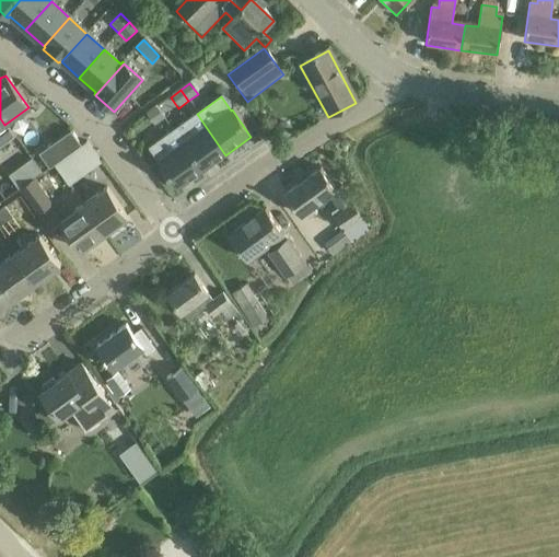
[(153,127),(164,119),(155,108),(146,116),(153,127)]
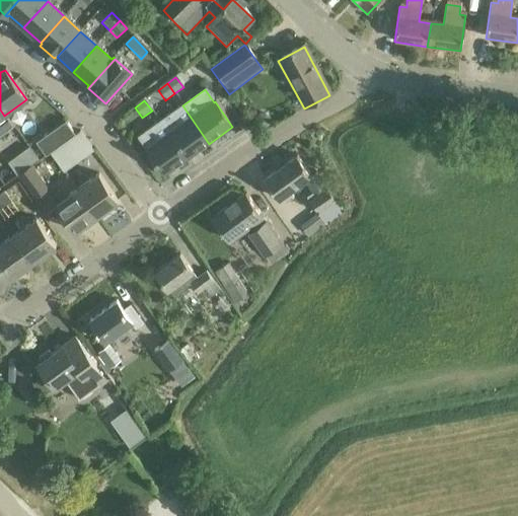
[(187,160),(187,159),(209,144),(182,105),(159,122),(187,160)]
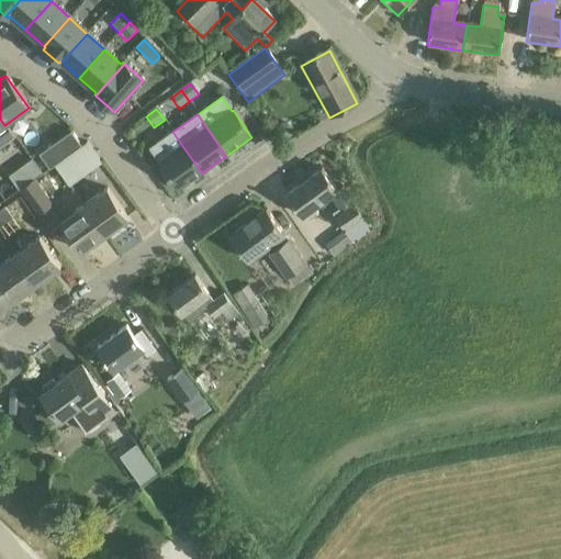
[(0,147),(14,138),(4,125),(0,119),(0,147)]
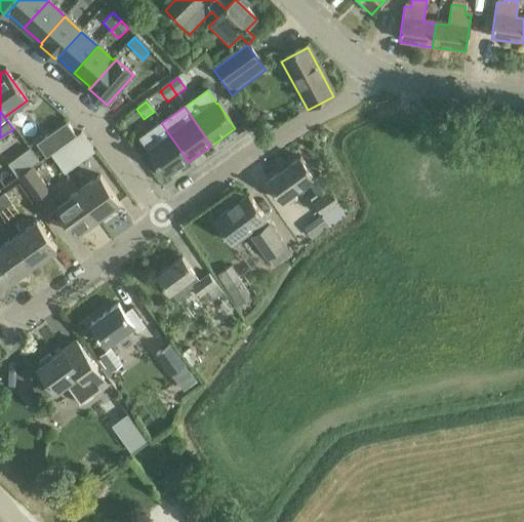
[(165,178),(189,162),(161,123),(138,139),(148,153),(147,153),(165,178)]
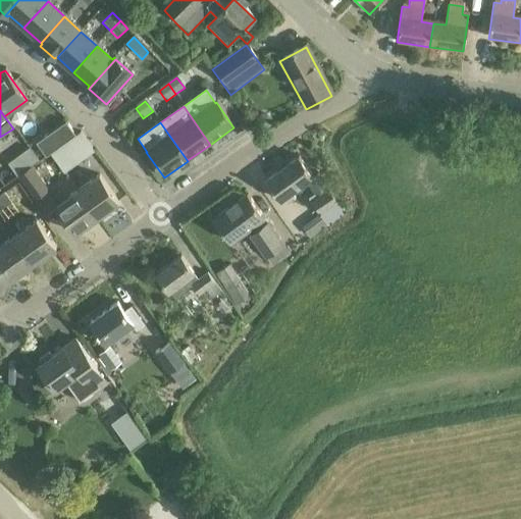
[(45,158),(74,137),(65,123),(36,145),(45,158)]
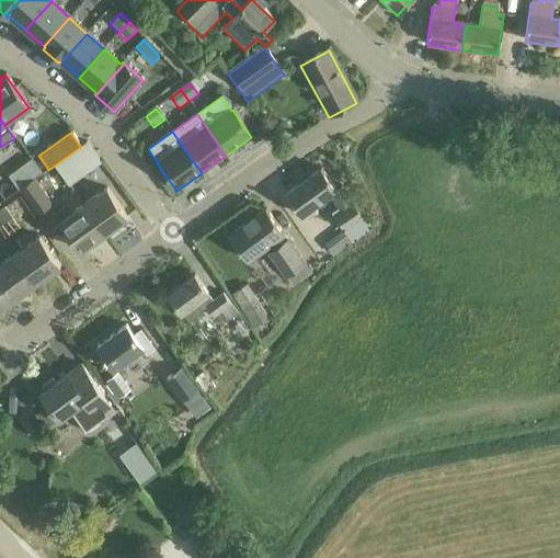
[(68,188),(101,164),(86,144),(54,167),(68,188)]
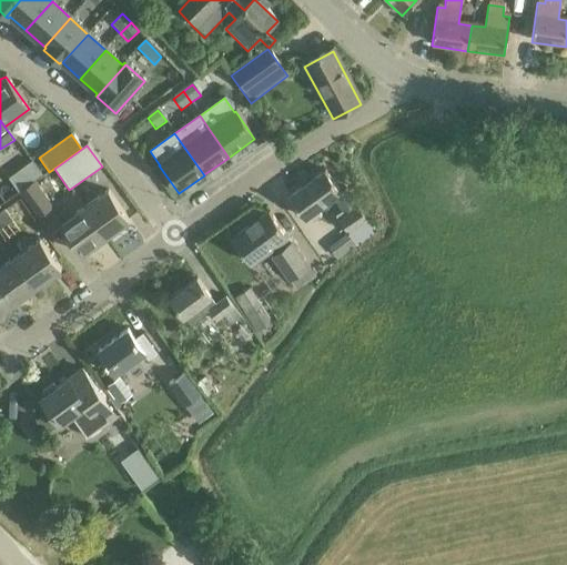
[(317,211),(332,201),(342,212),(334,218),(346,234),(327,249),(336,260),(375,231),(346,190),(341,194),(324,172),(287,199),(304,221),(306,220),(309,222),(312,223),(320,218),(320,215),(317,211)]
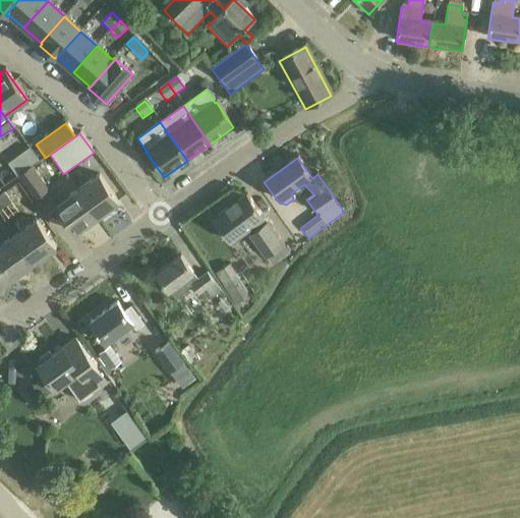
[(96,220),(76,192),(57,206),(47,191),(48,190),(41,181),(52,174),(45,165),(35,172),(31,167),(17,177),(46,217),(56,209),(74,235),(96,220)]
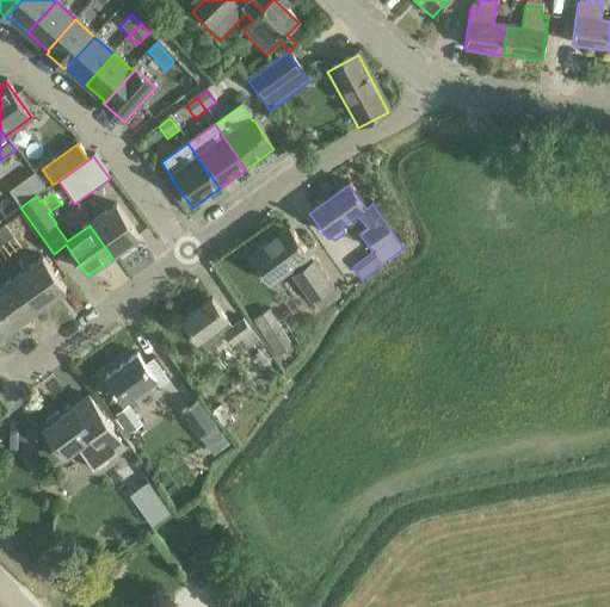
[(90,225),(112,258),(139,240),(115,206),(90,225)]
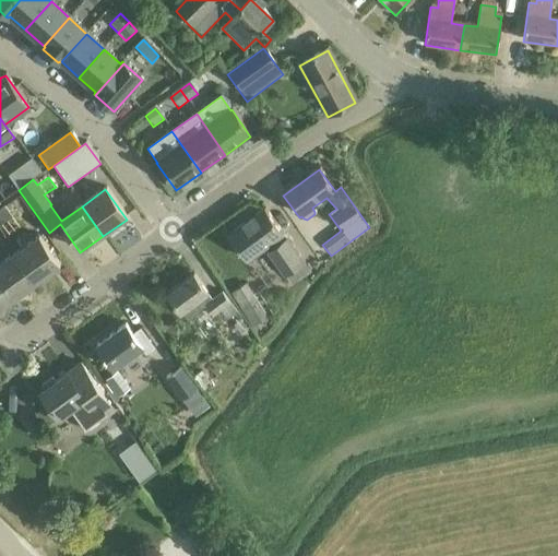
[(0,226),(12,219),(4,206),(0,209),(0,226)]
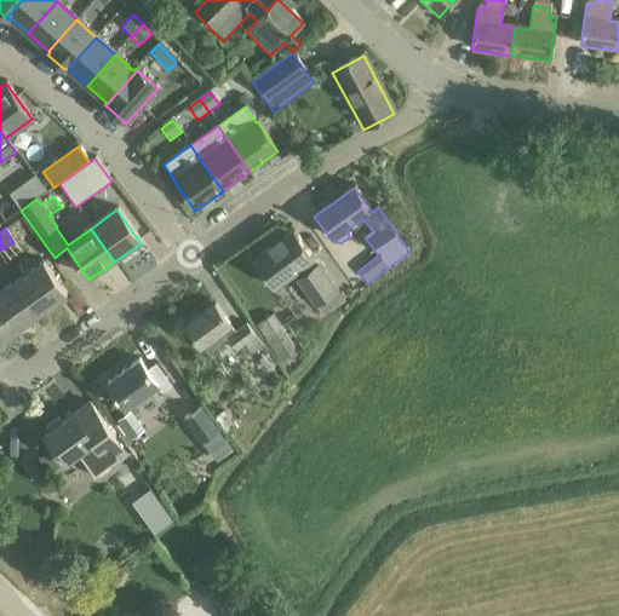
[(344,303),(315,263),(293,232),(253,262),(275,292),(294,278),(296,280),(294,281),(314,309),(316,308),(324,318),(344,303)]
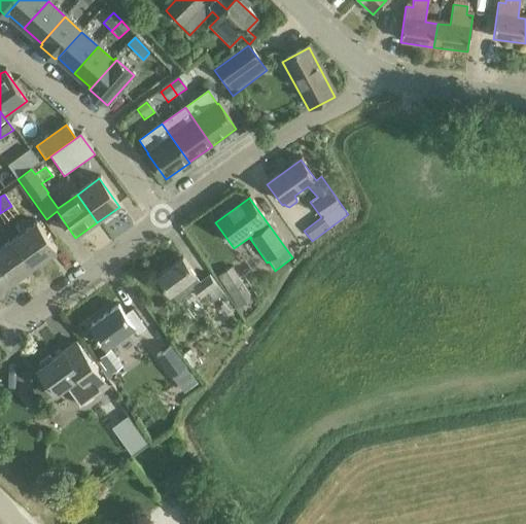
[(14,240),(34,268),(56,251),(36,224),(14,240)]
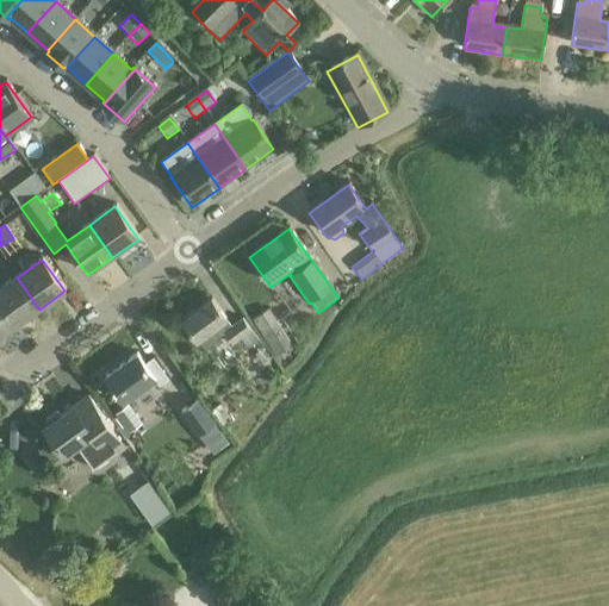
[(39,310),(17,277),(0,288),(0,304),(16,326),(39,310)]
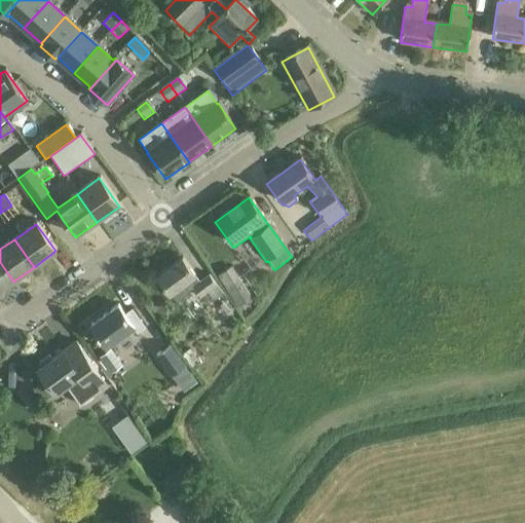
[(197,284),(193,277),(194,277),(182,259),(157,277),(176,304),(193,292),(196,296),(197,295),(198,297),(197,298),(217,325),(225,319),(213,303),(223,296),(208,275),(197,284)]
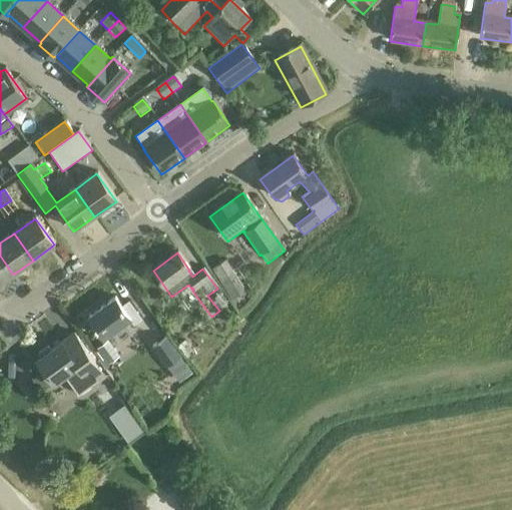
[(0,283),(13,275),(0,256),(0,283)]
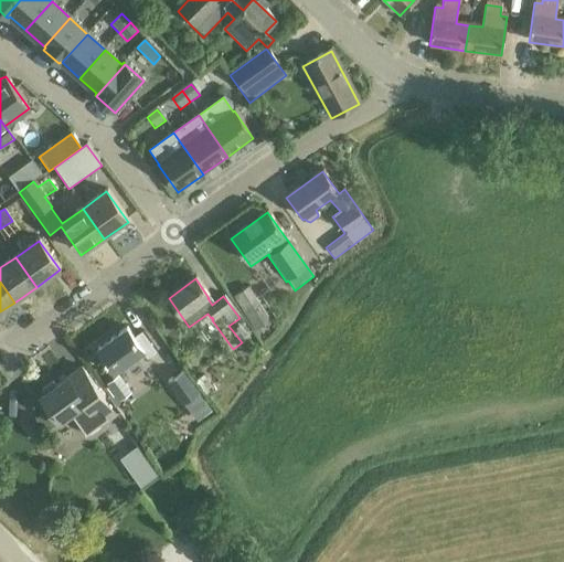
[(256,300),(241,311),(254,332),(270,321),(256,300)]
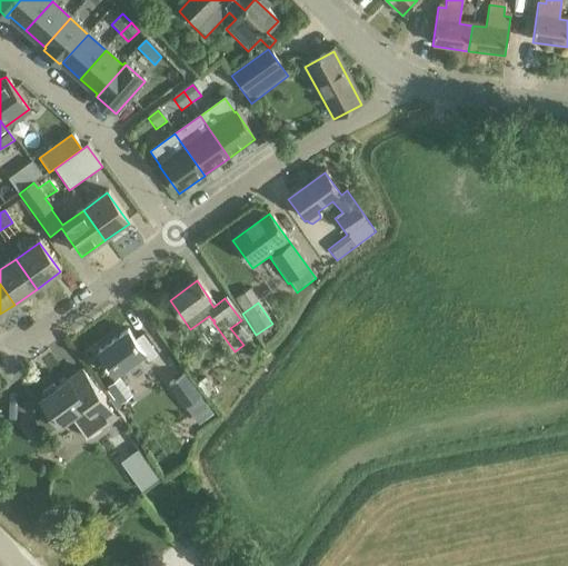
[(142,335),(135,341),(128,331),(97,354),(115,377),(143,356),(148,361),(157,355),(142,335)]
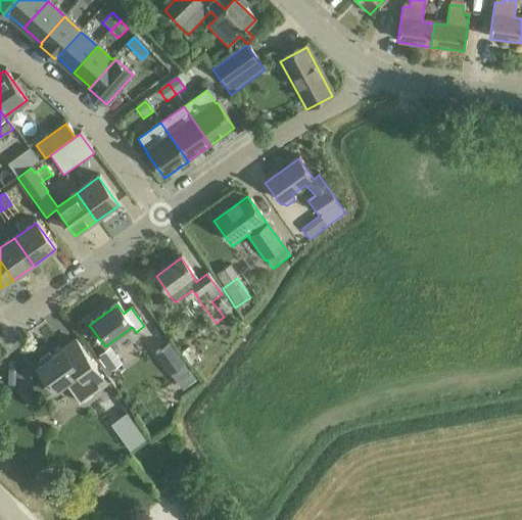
[(106,386),(76,343),(63,351),(62,350),(38,369),(55,392),(64,385),(79,405),(100,389),(101,390),(106,386)]
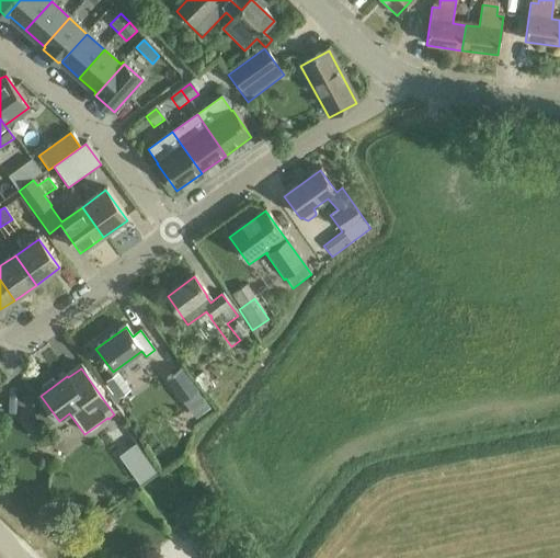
[(181,368),(166,379),(181,402),(182,402),(195,421),(210,410),(181,368)]
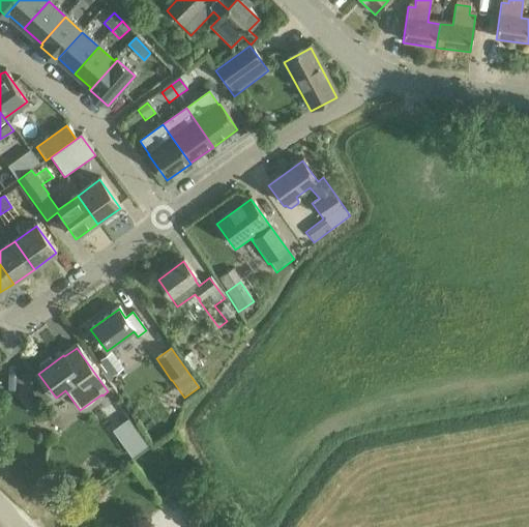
[(111,354),(103,360),(113,376),(122,370),(111,354)]
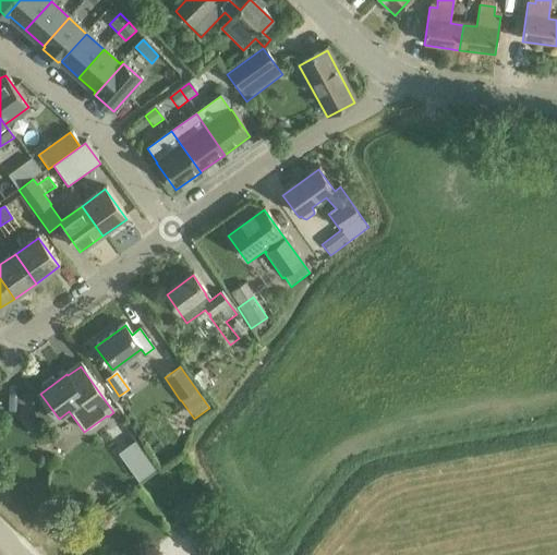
[(109,435),(130,471),(150,458),(129,423),(109,435)]
